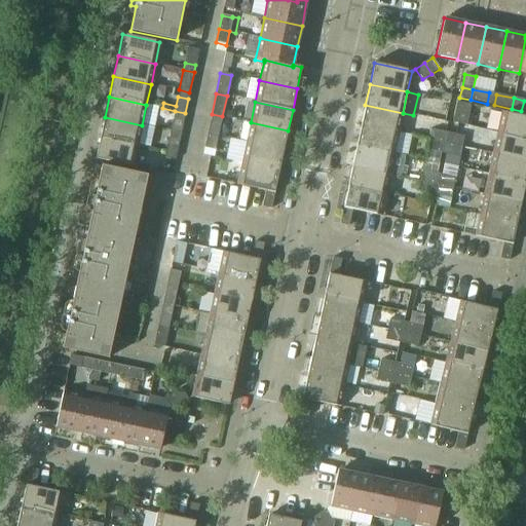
[(456,102),(452,123),(466,126),(471,105),(456,102)]
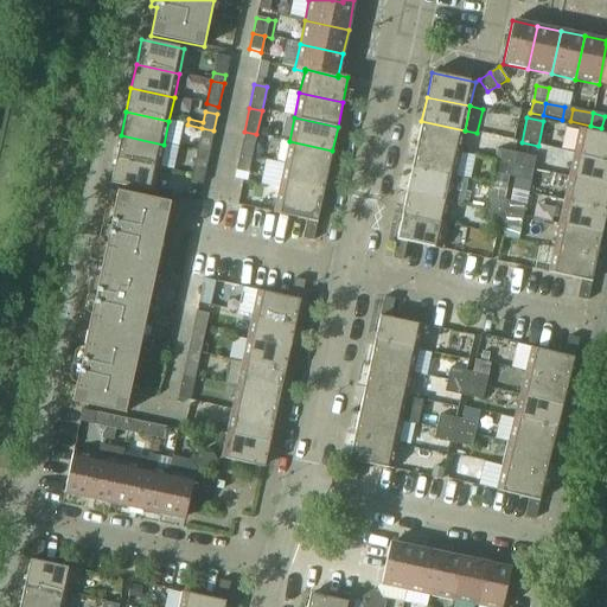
[(465,131),(421,121),(416,145),(459,154),(465,131)]
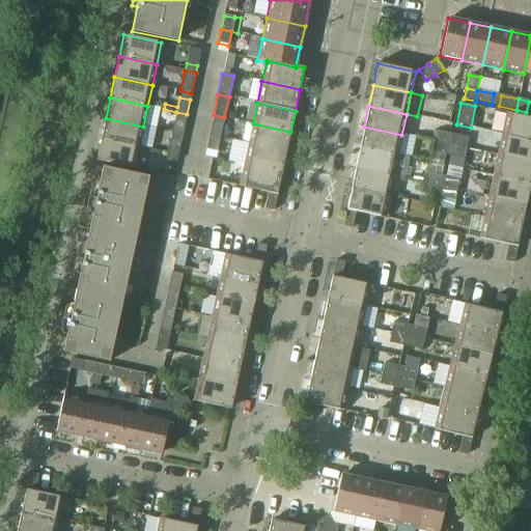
[(184,128),(187,114),(176,112),(173,126),(184,128)]
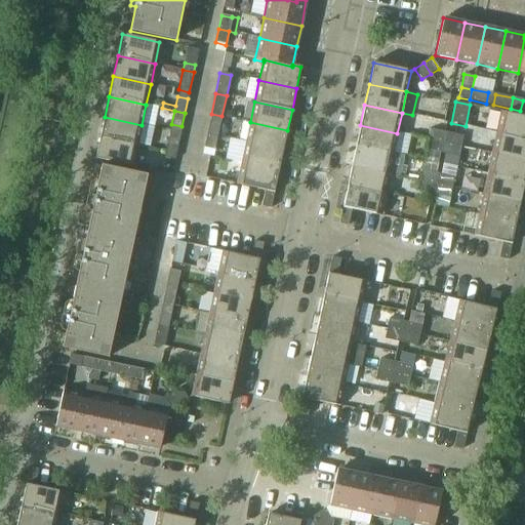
[(524,116),(500,112),(496,133),(524,138),(524,116)]
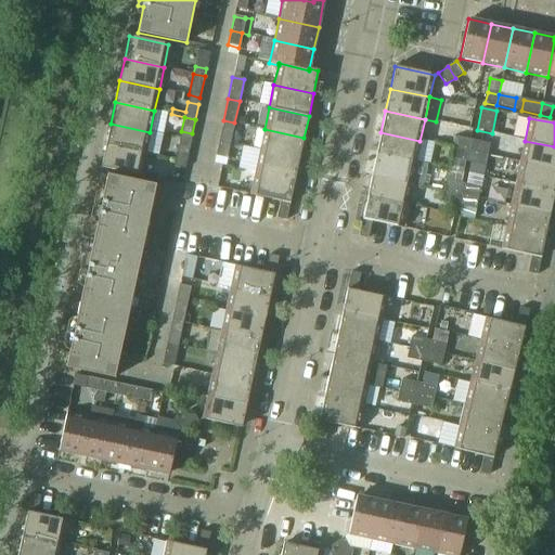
[(150,132),(111,124),(105,145),(145,154),(150,132)]
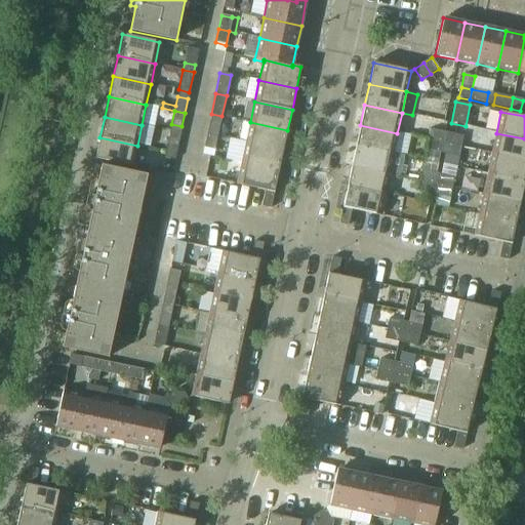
[(220,123),(209,121),(206,134),(217,136),(220,123)]
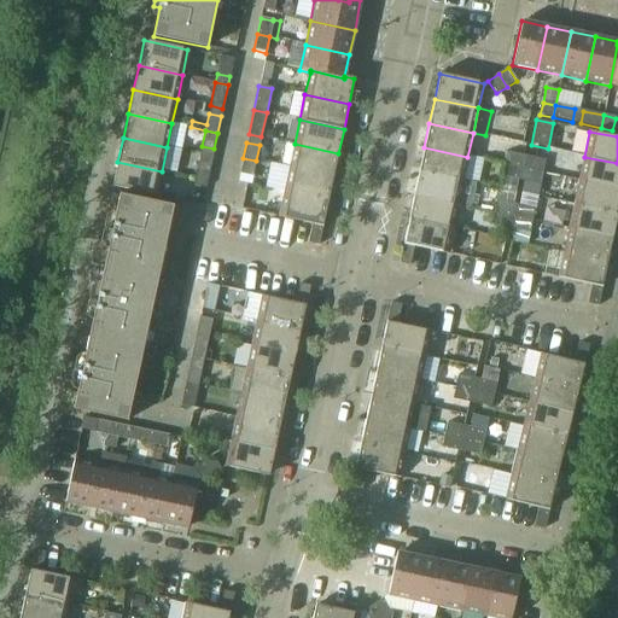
[(338,153),(295,144),(289,168),(333,178),(338,153)]
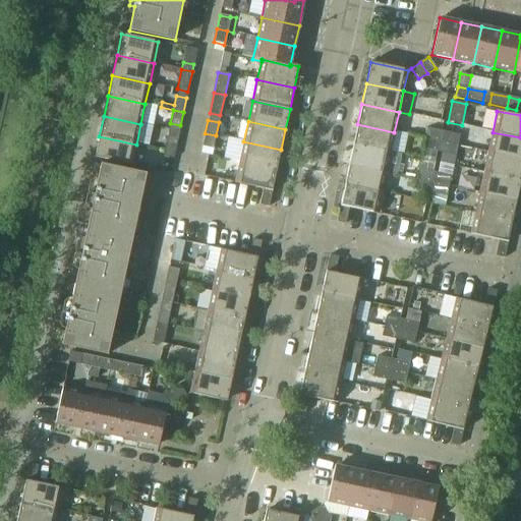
[(394,132),(357,124),(353,145),(390,153),(394,132)]
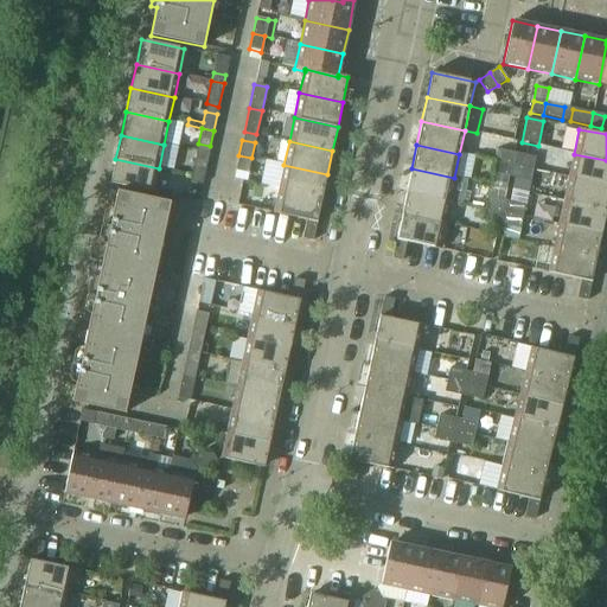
[(498,149),(496,161),(511,165),(513,153),(498,149)]
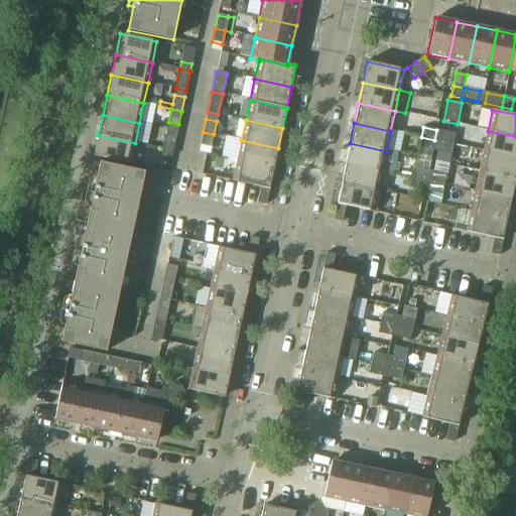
[(177,131),(167,128),(162,148),(173,151),(177,131)]
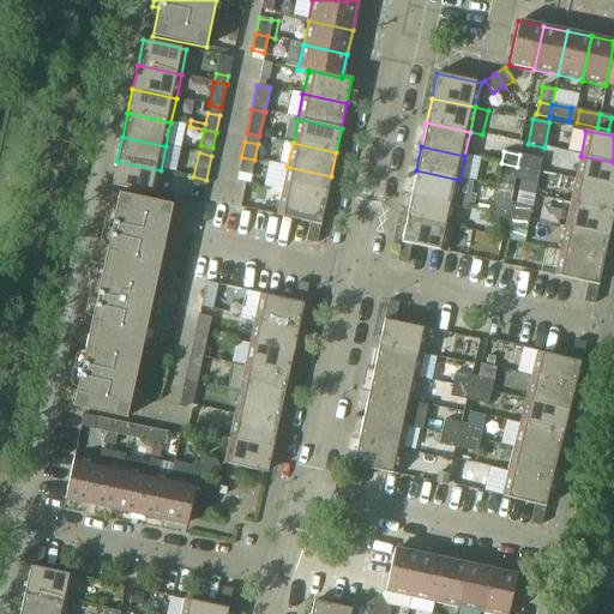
[(541,160),(525,156),(523,168),(539,172),(541,160)]
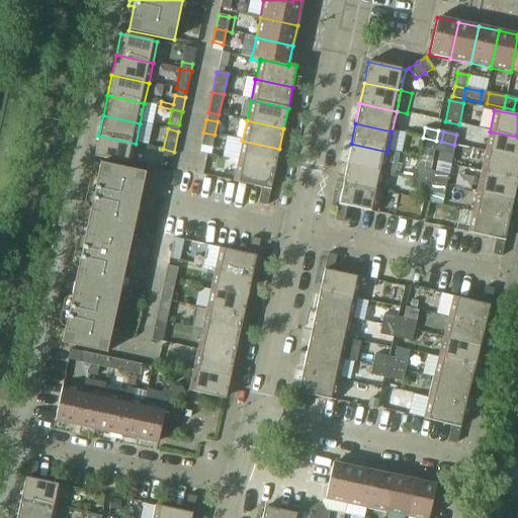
[(517,137),(490,132),(485,152),(517,158),(517,137)]
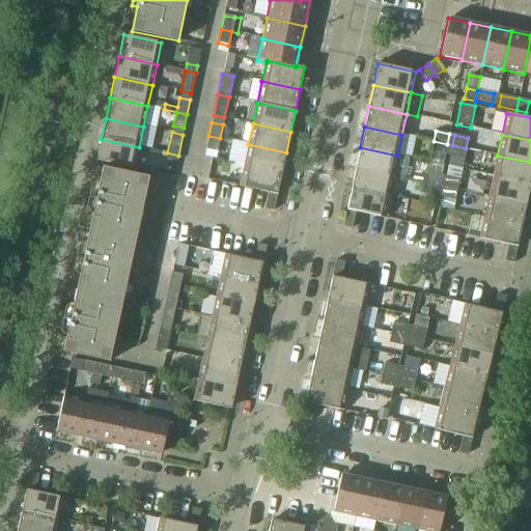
[(220,138),(208,136),(206,149),(217,152),(220,138)]
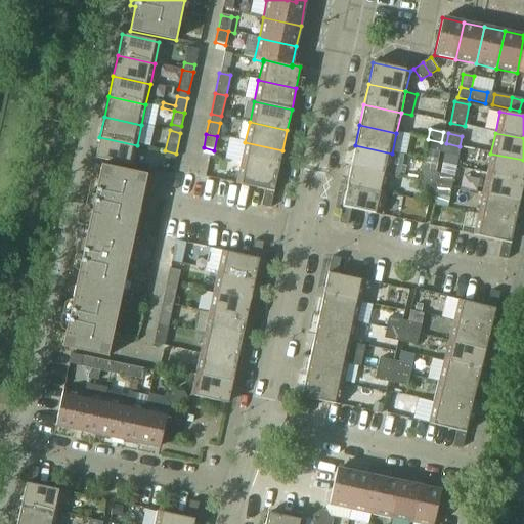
[(137,145),(99,137),(95,159),(98,159),(132,167),(137,145)]
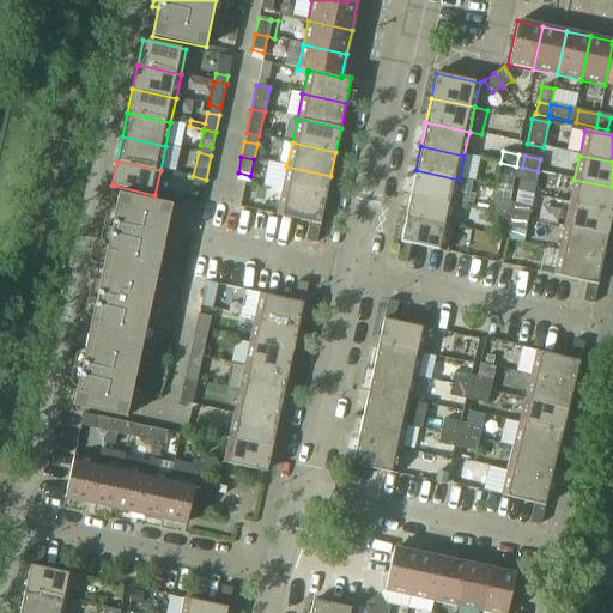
[(516,167),(501,163),(497,176),(514,180),(516,167)]
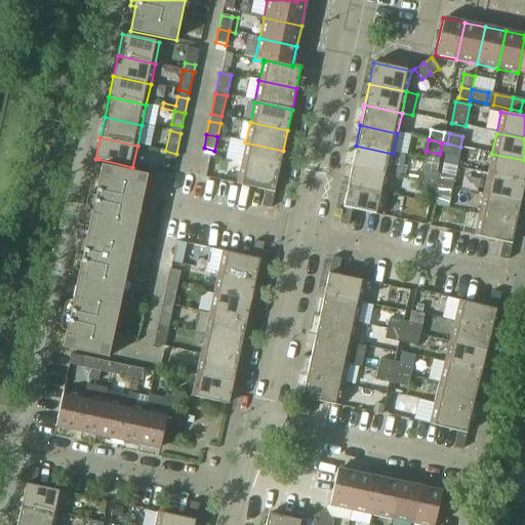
[(283,151),(245,143),(241,163),(279,171),(283,151)]
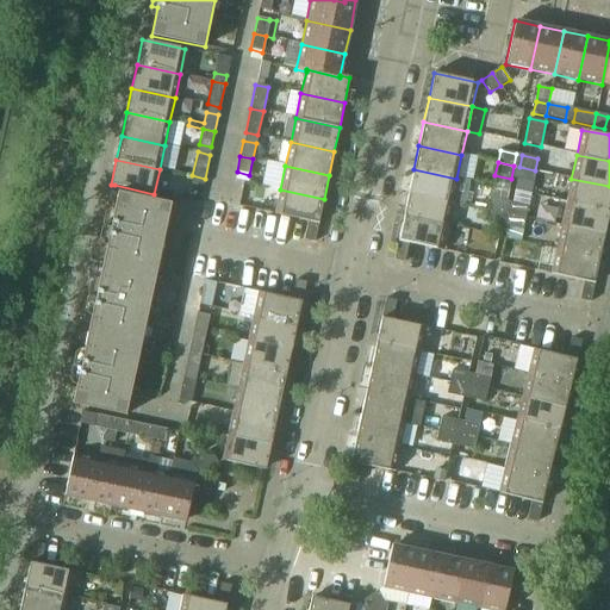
[(535,170),(520,167),(516,179),(533,182),(535,170)]
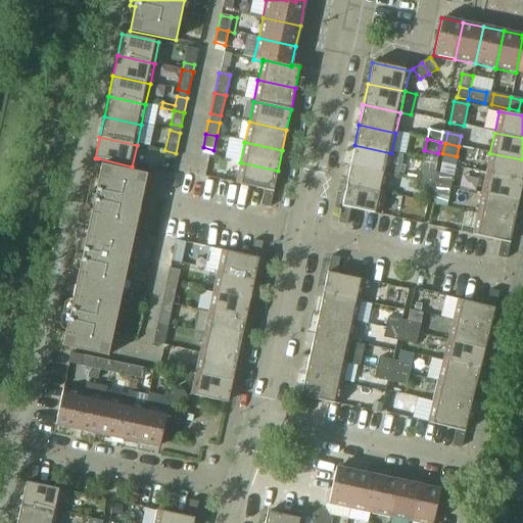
[(391,153),(354,145),(349,165),(387,174),(391,153)]
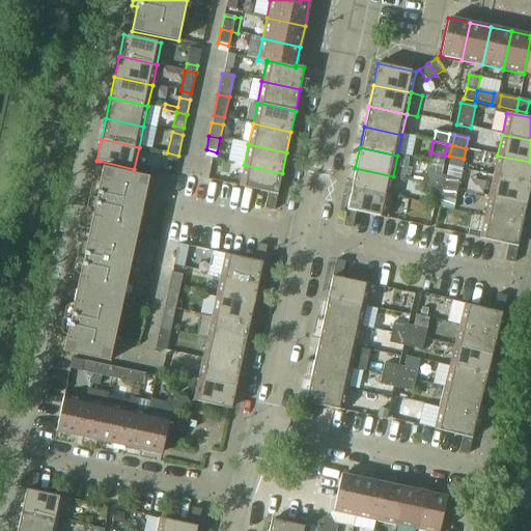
[(178,156),(167,152),(166,160),(176,162),(178,156)]
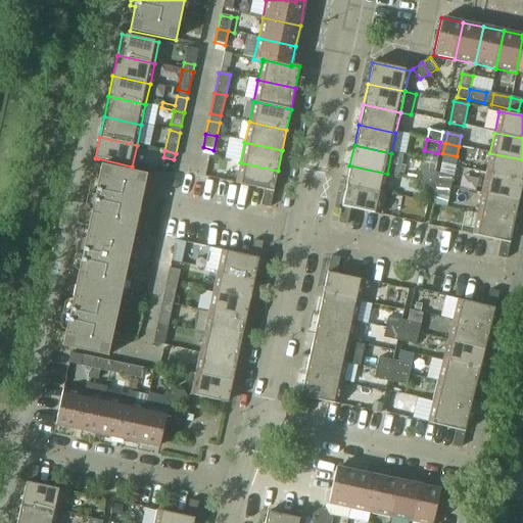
[(522,178),(522,159),(489,153),(485,174),(522,181),(522,178)]
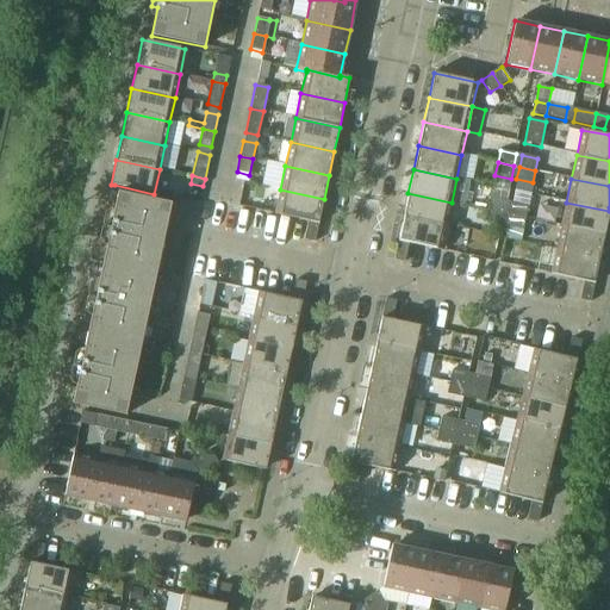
[(324,199),(280,190),(275,215),(307,222),(304,241),(315,243),(324,199)]
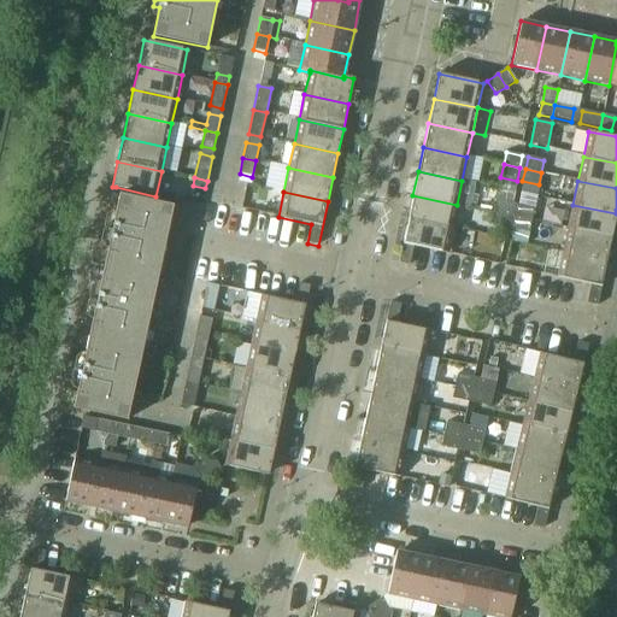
[(119,194),(113,223),(107,221),(104,238),(110,239),(104,266),(158,277),(174,206),(119,194)]
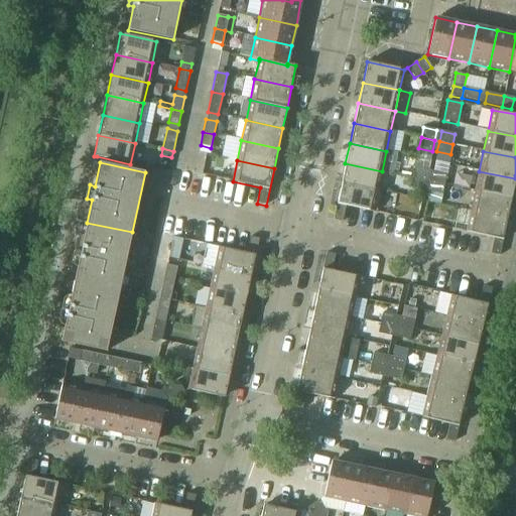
[(345,163),(341,183),(378,191),(382,171),(345,163)]
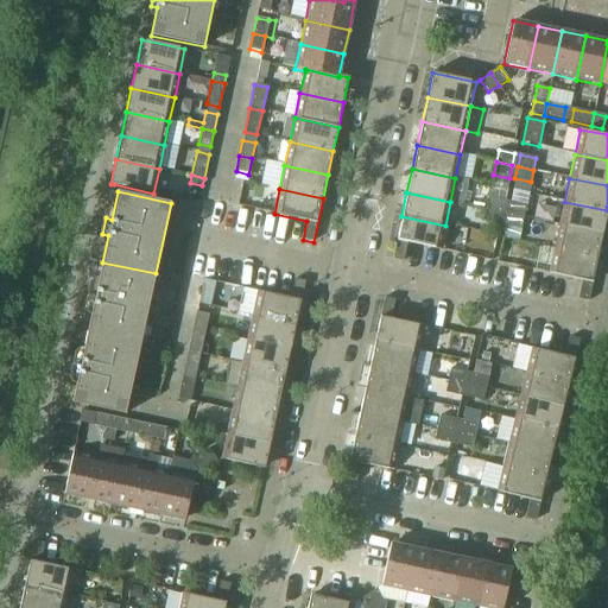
[(488,197),(486,209),(502,213),(505,201),(488,197)]
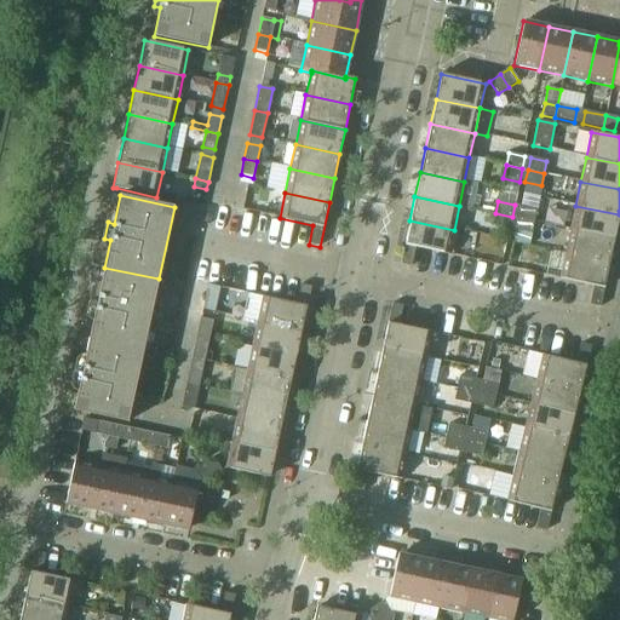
[(537,210),(520,206),(517,218),(534,222),(537,210)]
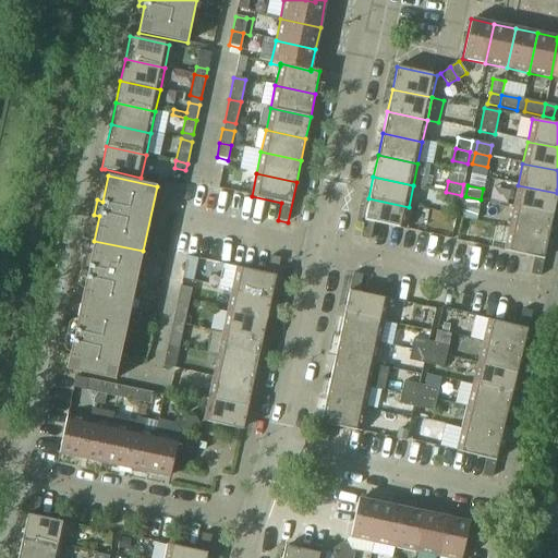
[(557,193),(518,185),(513,207),(553,215),(557,193)]
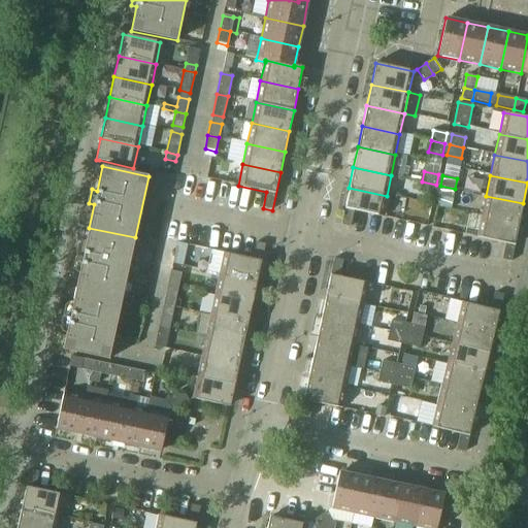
[(436,185),(422,182),(420,193),(433,195),(436,185)]
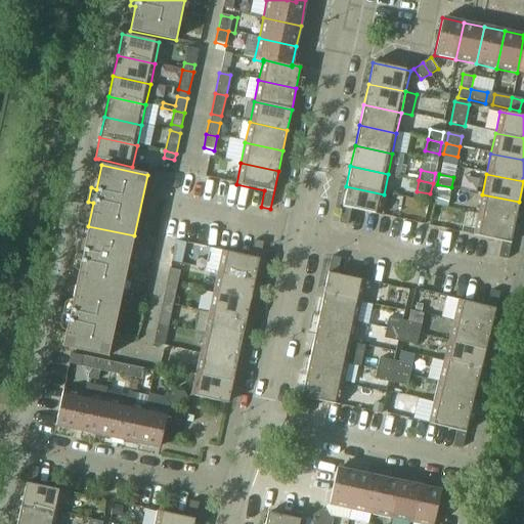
[(451,187),(437,184),(435,194),(448,198),(451,187)]
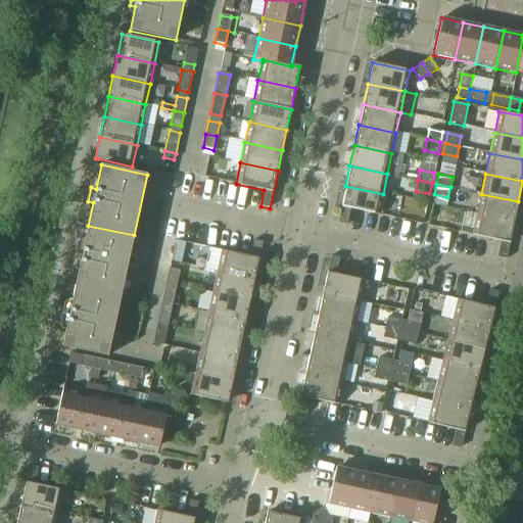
[(345,186),(337,224),(346,225),(349,209),(378,216),(383,194),(345,186)]
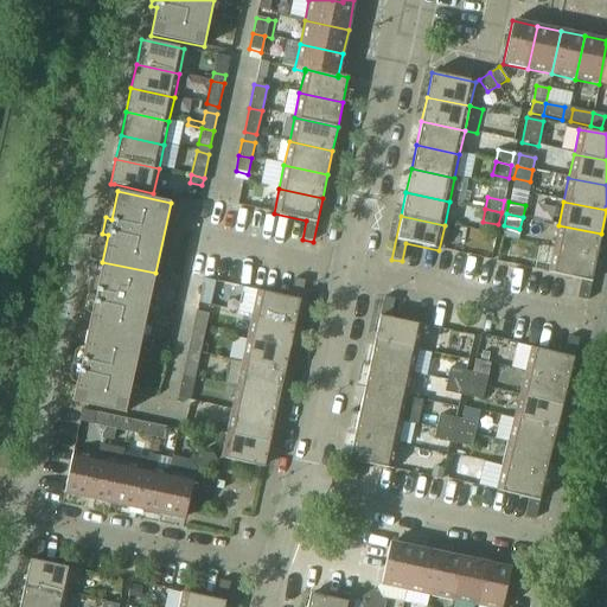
[(601,234),(558,225),(554,248),(596,257),(601,234)]
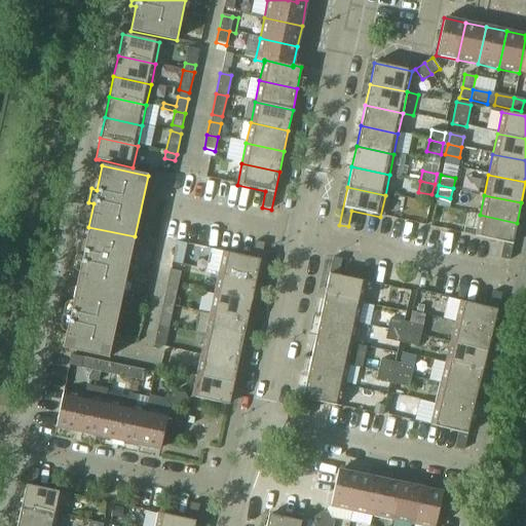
[(517,223),(480,215),(475,237),(503,242),(499,259),(509,261),(517,223)]
